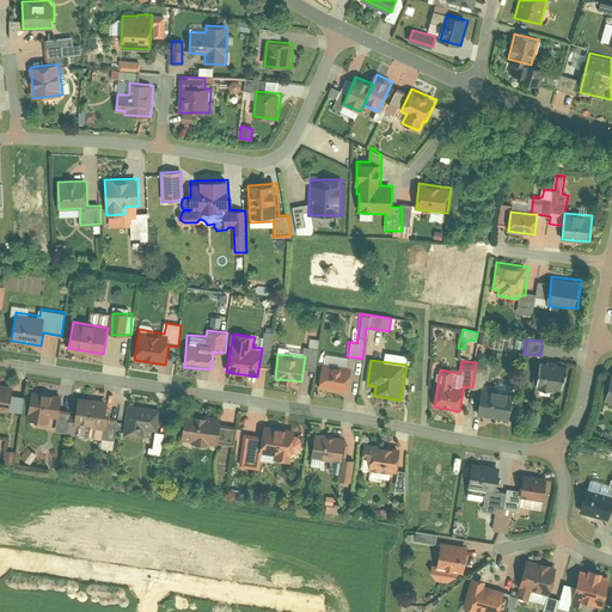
[(537,387),(563,391),(567,365),(540,361),(537,387)]
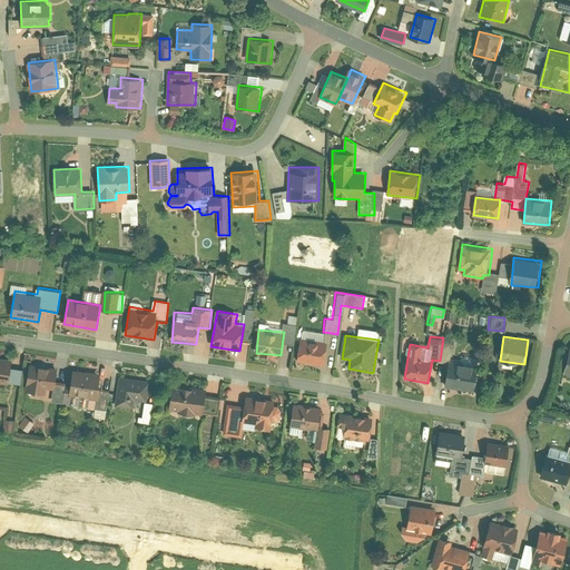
[(298,361),(324,365),(328,342),(302,337),(298,361)]
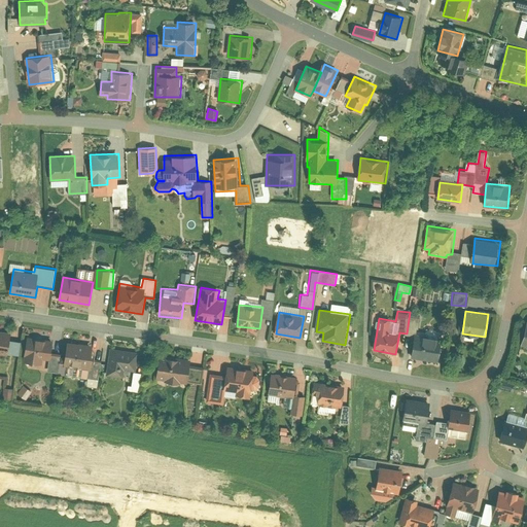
[(416,336),(412,357),(437,361),(442,339),(419,335),(423,315),(410,312),(407,334),(416,336)]
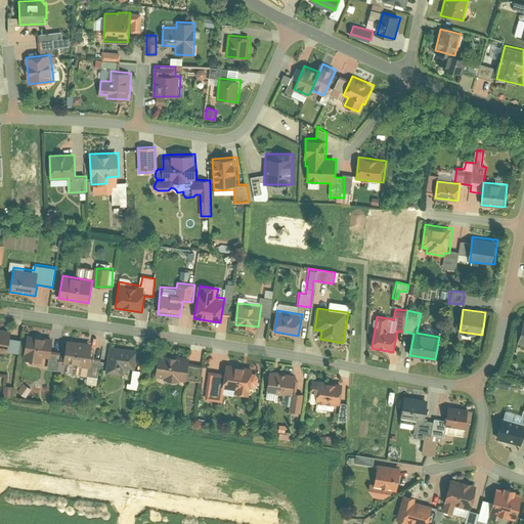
[(0,351),(8,353),(11,331),(0,328),(0,351)]
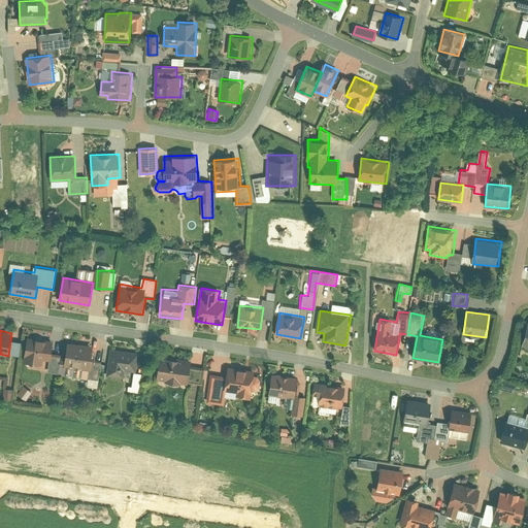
[(43,360),(51,361),(53,345),(46,344),(46,340),(27,338),(24,363),(42,365),(43,360)]
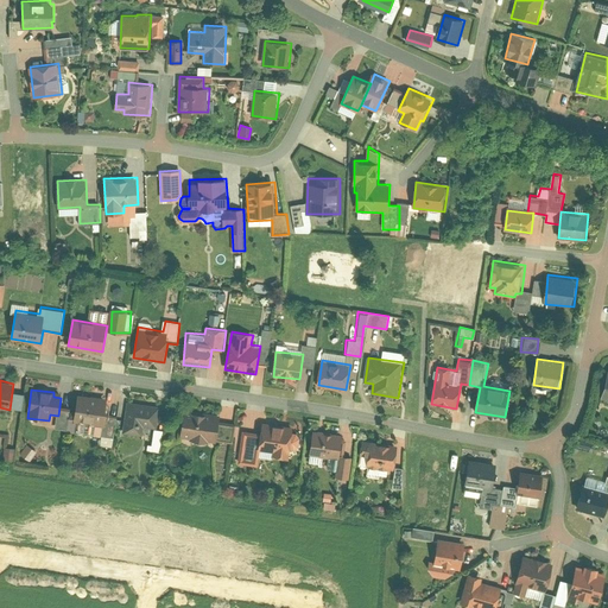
[(73,420),(105,424),(108,398),(76,394),(73,420)]
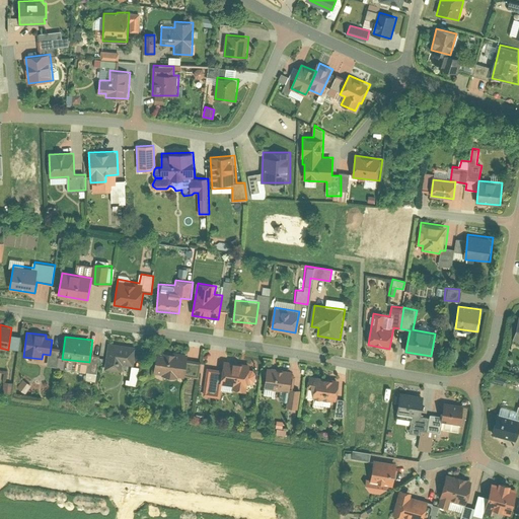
[(123,364),(135,366),(138,347),(109,342),(105,369),(122,372),(123,364)]
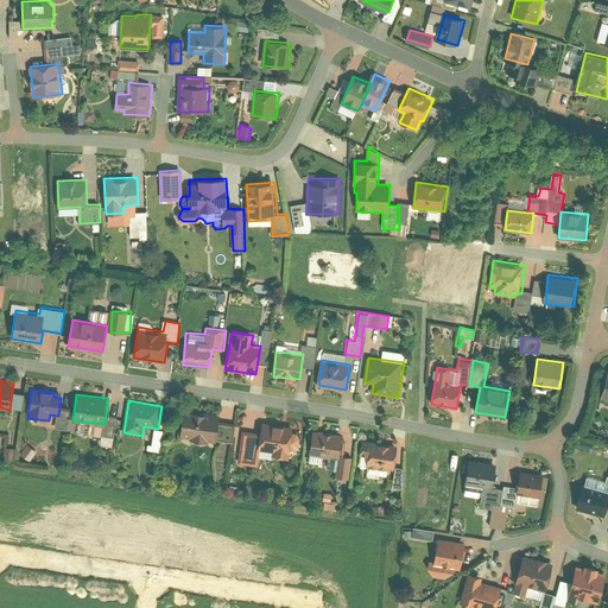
[(184,411),(181,436),(217,442),(217,441),(233,443),(235,424),(221,422),(221,417),(184,411)]
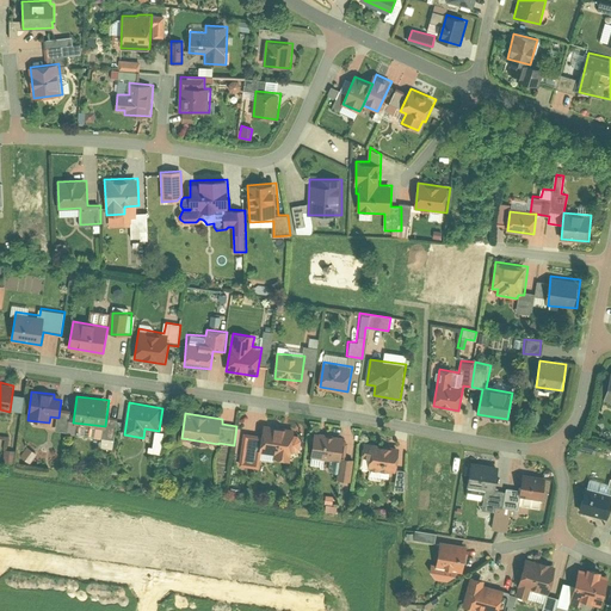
[(263,434),(245,432),(240,466),(259,468),(263,452),(275,455),(275,460),(291,462),(294,451),(296,451),(301,449),(302,439),(298,436),(295,434),(295,429),(265,424),(263,434)]
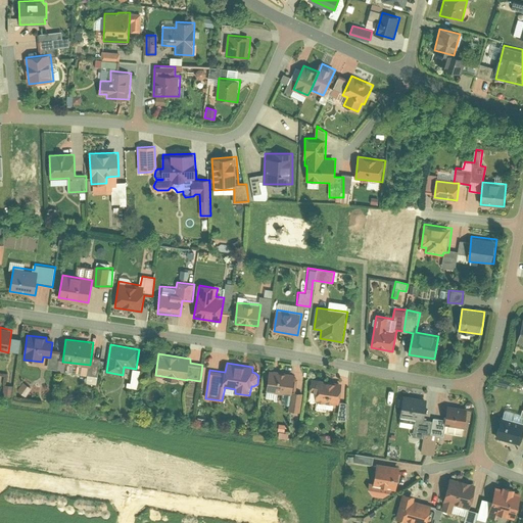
[(135,389),(138,371),(130,369),(126,387),(135,389)]
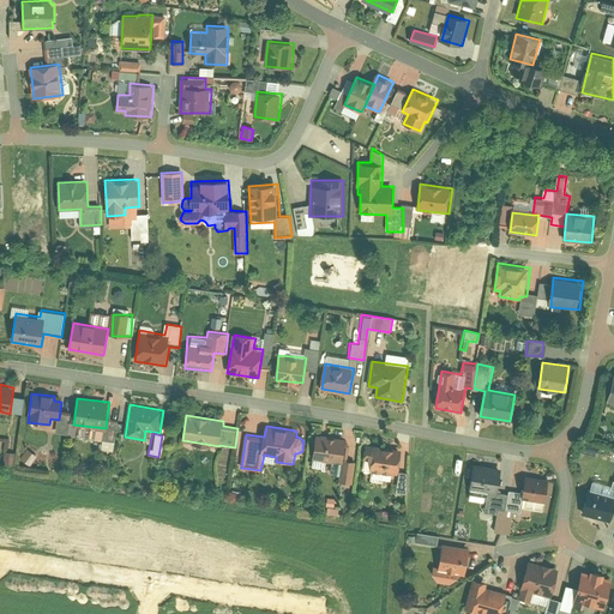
[(315,433),(312,459),(343,464),(341,482),(355,485),(359,462),(343,459),(345,438),(315,433)]
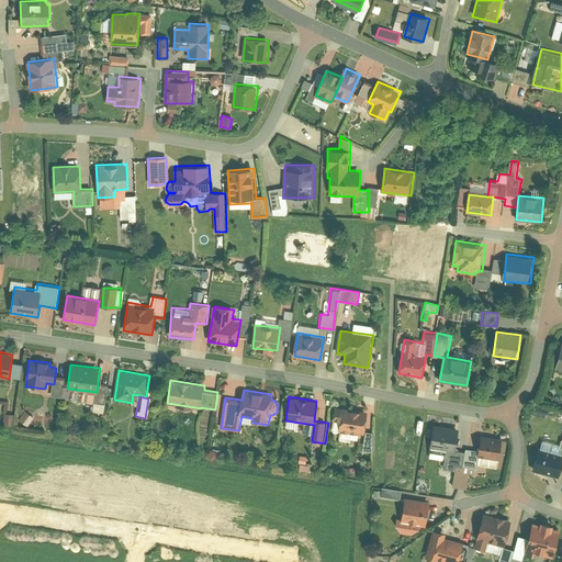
[(377,430),(368,429),(370,411),(336,406),(334,419),(341,420),(340,429),(367,433),(364,451),(374,452),(377,430)]
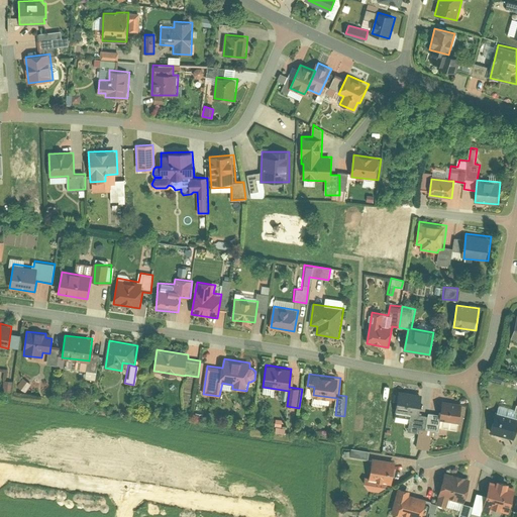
[(17,388),(25,392),(29,384),(21,379),(17,388)]
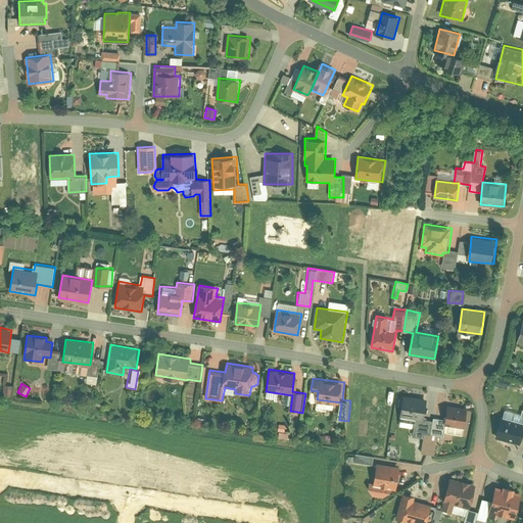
[(424,419),(427,398),(402,394),(398,418),(416,420),(413,436),(424,438),(421,453),(435,455),(438,434),(432,433),(434,421),(424,419)]
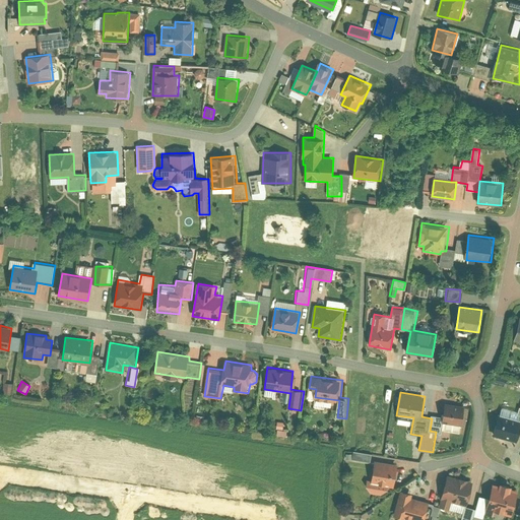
[(433,415),(432,418),(430,431),(436,432),(442,433),(443,430),(460,433),(464,406),(445,403),(443,416),(433,415)]
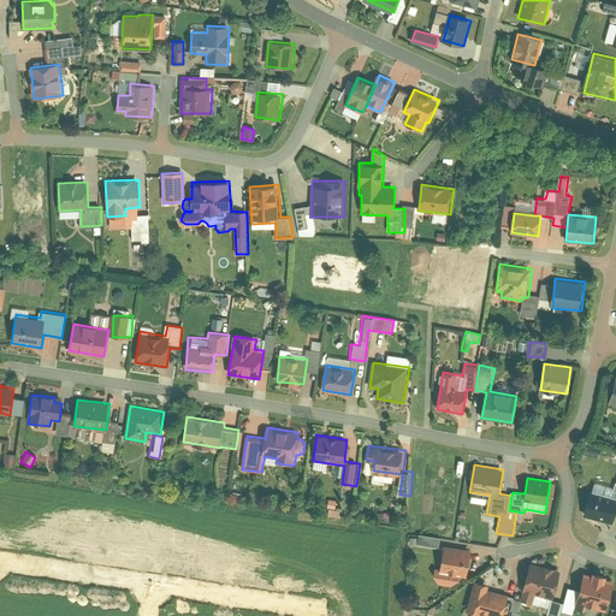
[(586,520),(611,526),(615,505),(615,491),(593,486),(586,520)]
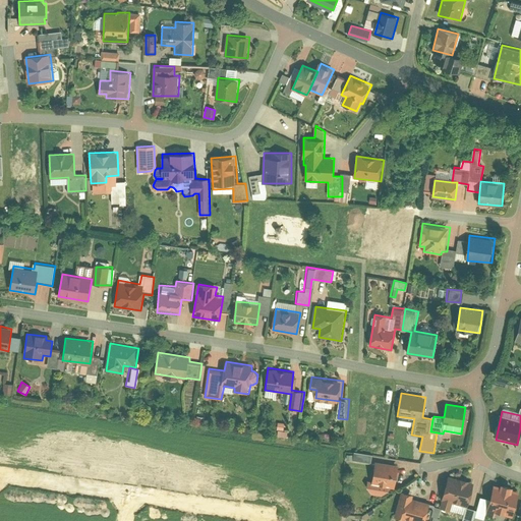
[(275,436),(284,437),(285,430),(280,430),(281,424),(277,423),(275,436)]
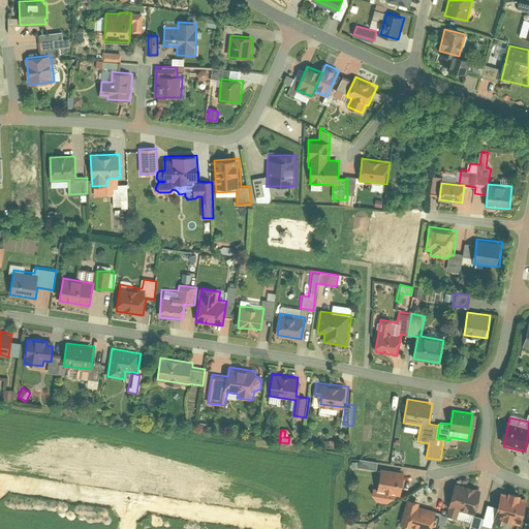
[(391,503),(402,495),(405,472),(381,468),(378,489),(373,488),(372,494),(378,501),(391,503)]
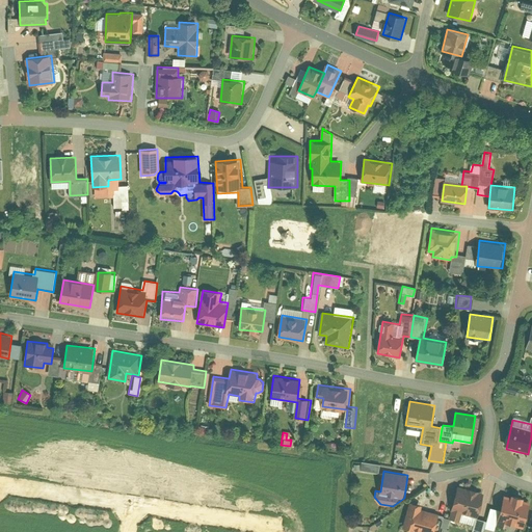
[(479,517),(485,493),(458,485),(450,519),(460,521),(462,513),(479,517)]
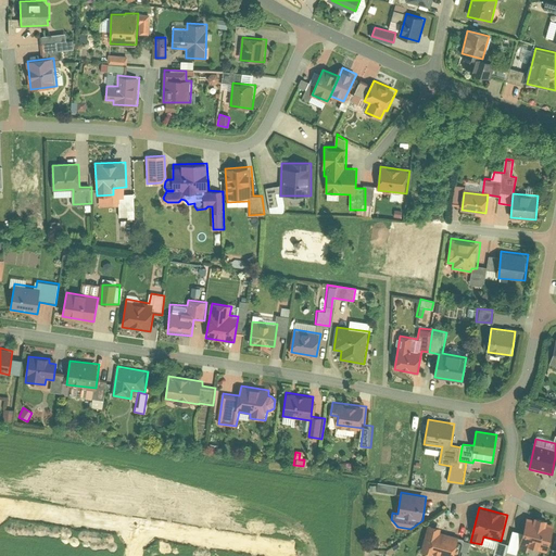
[(547,551),(555,525),(528,517),(520,543),(547,551)]
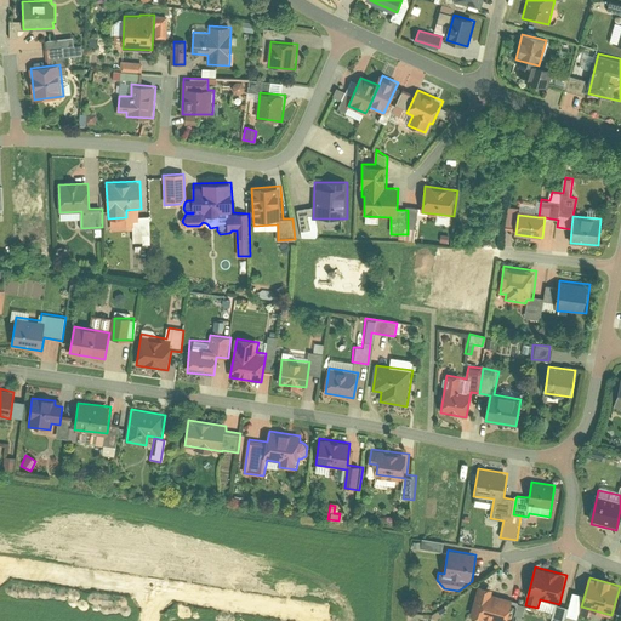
[(493,594),(494,590),(479,585),(471,616),(490,620),(507,620),(513,600),(493,594)]
